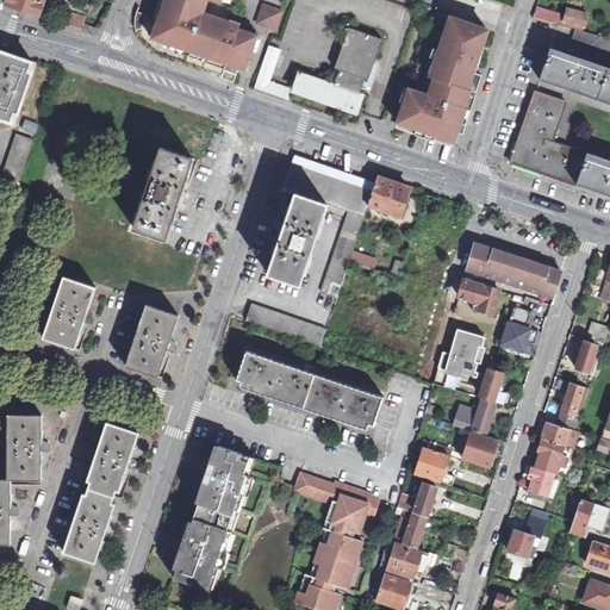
[(44,0),(6,0),(5,4),(41,17),(44,0)]
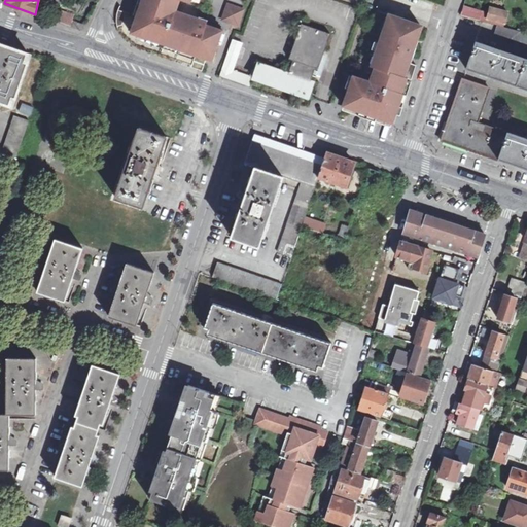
[(140,11),(138,18),(118,10),(117,14),(116,24),(118,31),(127,41),(134,47),(141,50),(202,72),(206,59),(211,61),(218,39),(217,38),(219,31),(205,26),(207,21),(198,18),(200,12),(203,0),(136,0),(135,2),(143,5),(141,12),(140,11)]
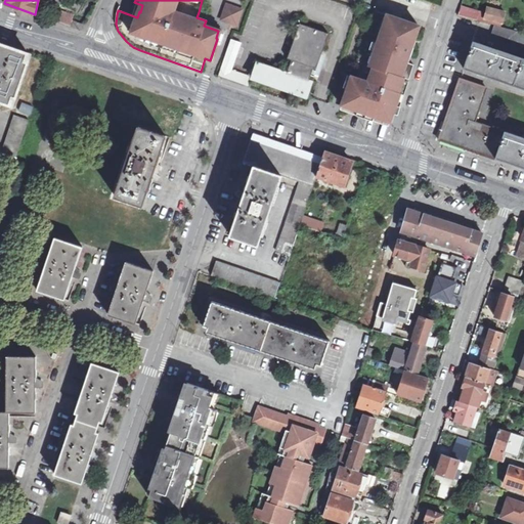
[(241,10),(226,5),(221,20),(235,26),(241,10)]
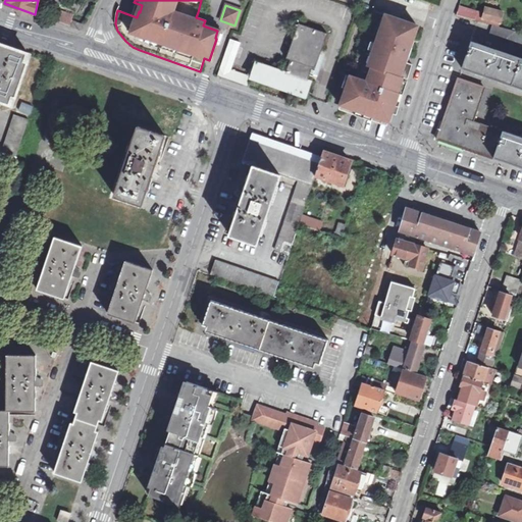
[(502,13),(485,8),(482,19),(499,23),(502,13)]
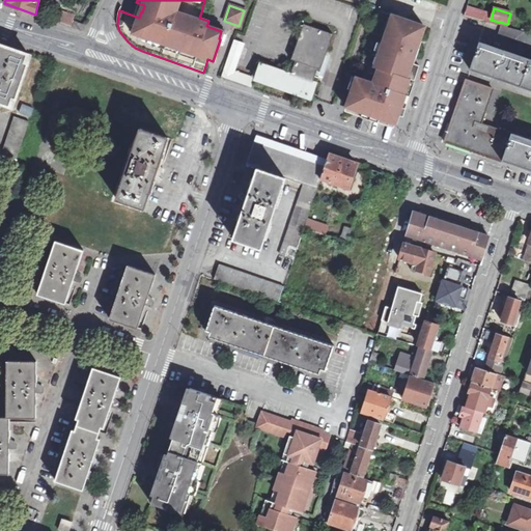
[(58,23),(61,15),(49,10),(47,19),(58,23)]
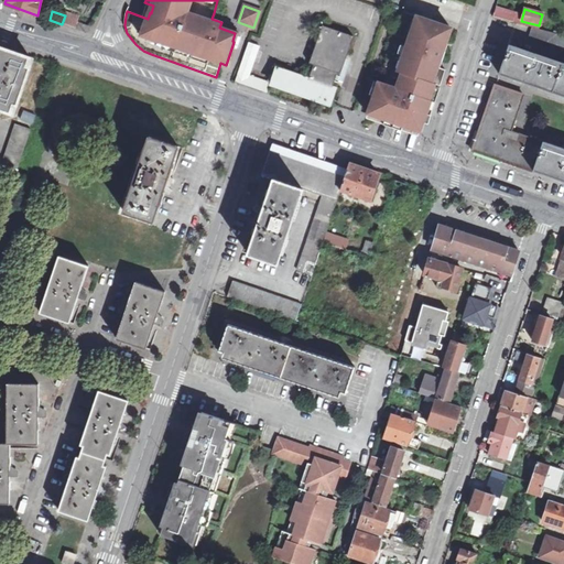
[(426,19),(402,11),(383,66),(388,67),(382,84),(380,83),(377,90),(376,89),(368,112),(377,116),(408,127),(420,130),(423,122),(429,123),(431,115),(426,114),(427,108),(426,107),(427,104),(429,100),(435,101),(445,69),(435,66),(436,62),(437,58),(442,61),(445,51),(443,50),(445,42),(451,28),(426,19)]
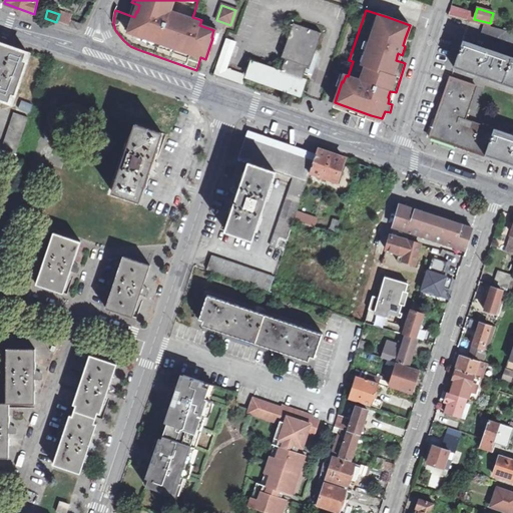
[(59,14),(56,22),(68,26),(69,22),(72,15),(60,11),(59,14)]
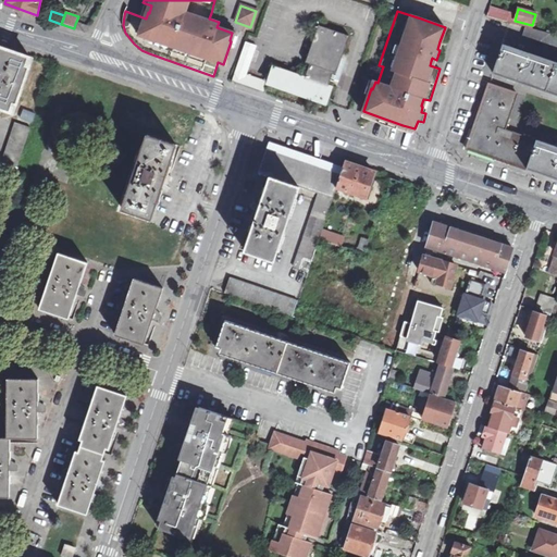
[(75,24),(74,28),(89,34),(91,29),(75,24)]
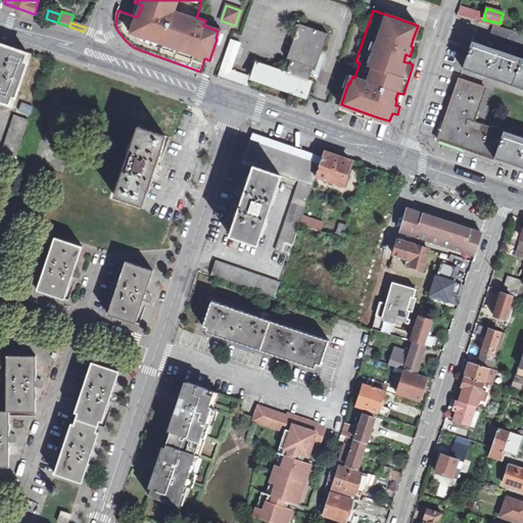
[(306,95),(312,83),(328,33),(299,24),(282,70),(257,61),(252,77),(306,95)]
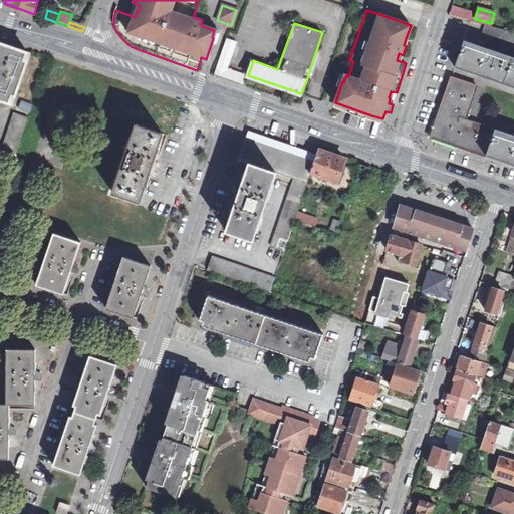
[(513,32),(509,31),(498,28),(487,25),(484,33),(501,38),(504,42),(507,40),(512,45),(513,43),(513,32)]
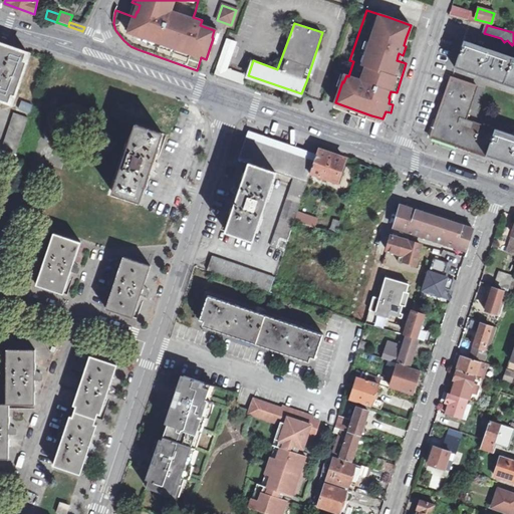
[(236,42),(226,39),(215,75),(225,79),(236,42)]
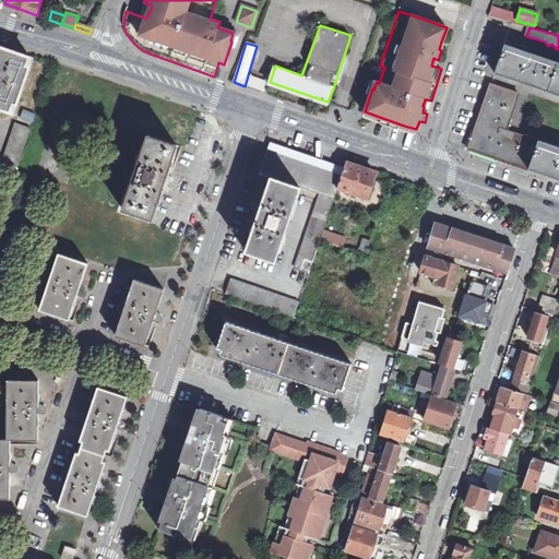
[(558,62),(506,44),(496,71),(524,82),(558,94),(558,62)]
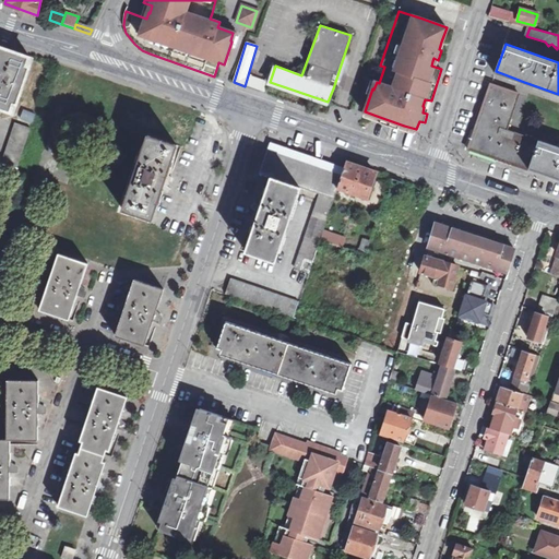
[(32,61),(0,49),(0,108),(13,114),(32,61)]
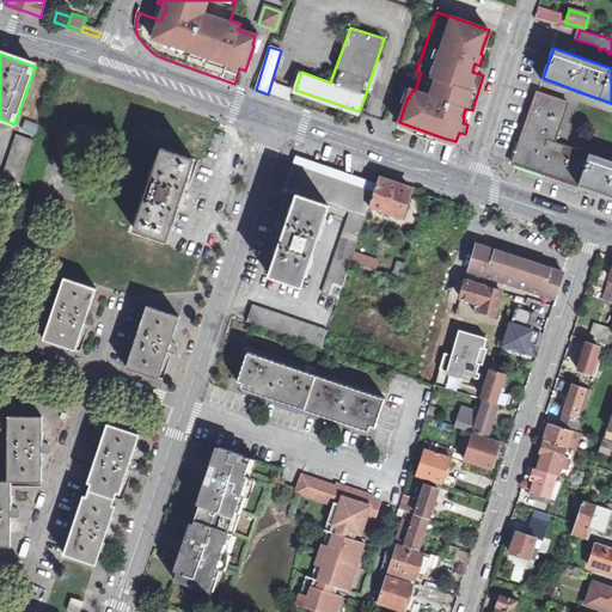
[(273,81),(268,95),(291,102),(295,90),(273,81)]
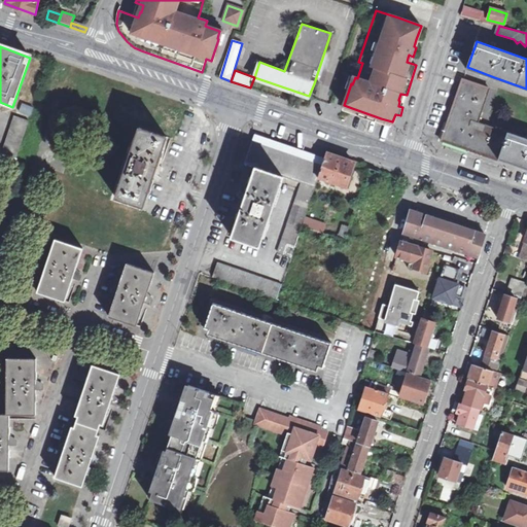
[(479,150),(500,157),(510,132),(485,124),(484,129),(472,125),(475,119),(479,120),(489,89),(463,80),(459,92),(453,110),(444,134),(443,137),(446,138),(464,144),(479,150)]
